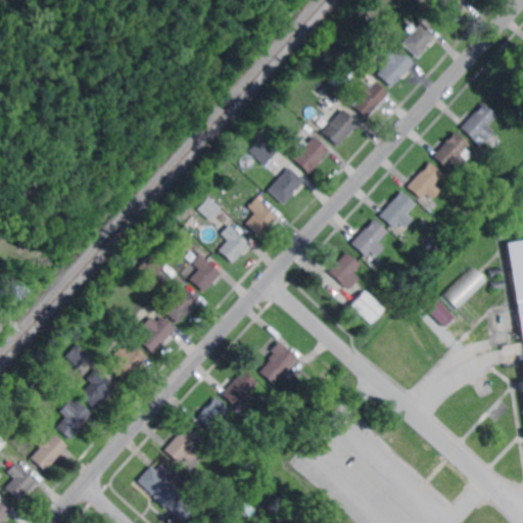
[(446,29),(431,13),(437,7),(430,0),(454,0),(462,7),(453,16),(456,19),(446,29)]
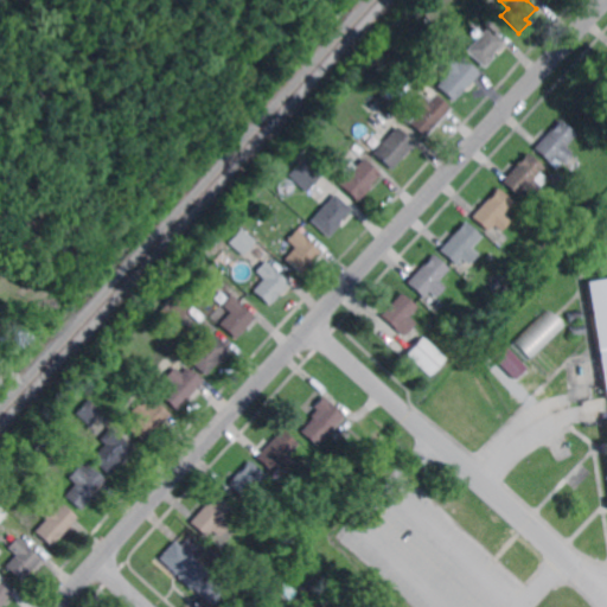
[(486,68),(468,50),(491,26),(506,42),(494,55),(496,56),(486,68)]
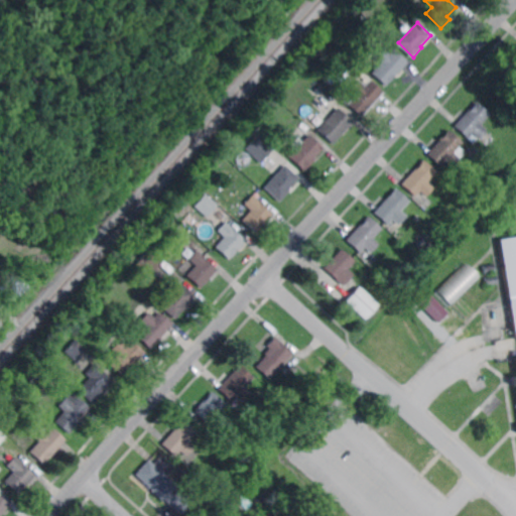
[(390,54),(394,49),(408,62),(387,86),(374,74),(382,63),(375,57),(383,48),(390,54)]
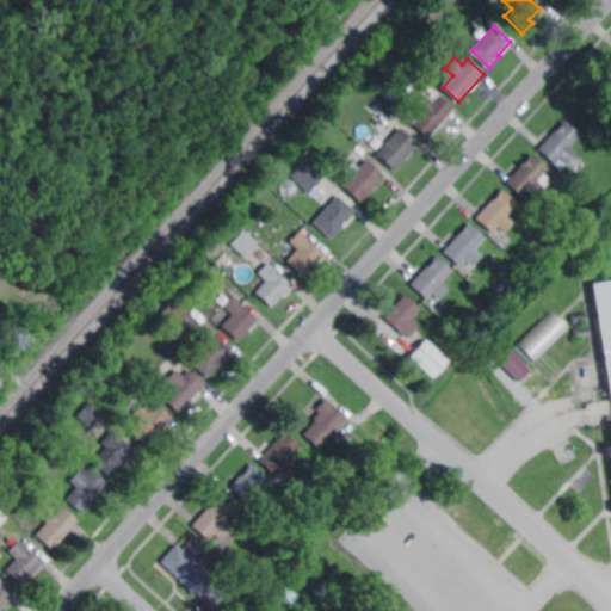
[(610,90),(600,80),(610,67),(610,90)]
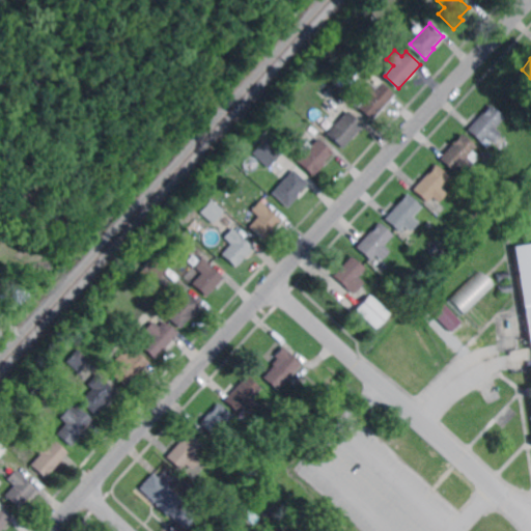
[(378,87),(383,81),(397,94),(374,119),(360,106),(369,96),(363,91),(371,81),(378,87)]
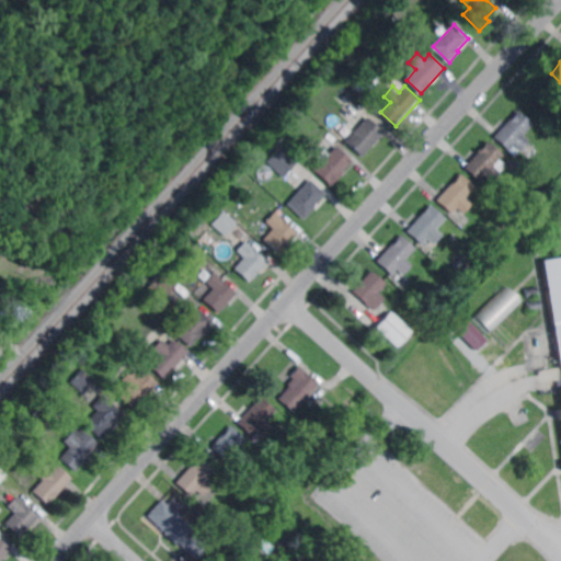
[(522,150),(516,145),(511,150),(495,137),(519,111),(535,124),(524,136),(530,140),(522,150)]
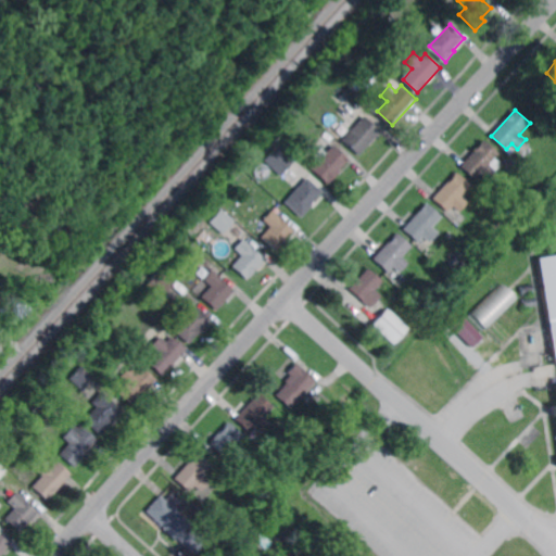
[(361,155),(344,139),(366,115),(382,131),(361,155)]
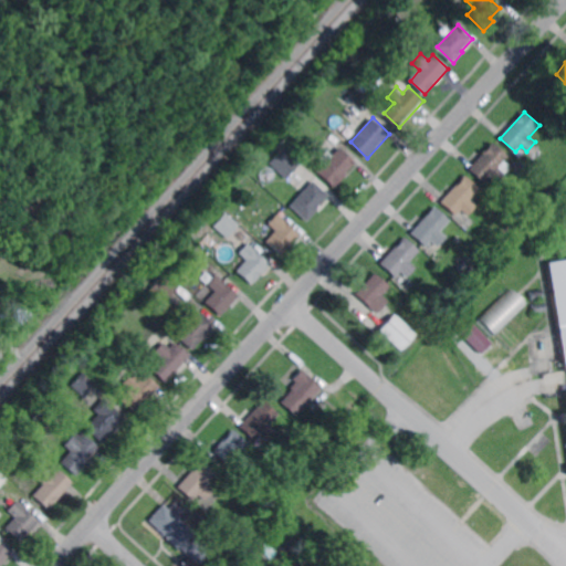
[(314,157),(303,146),(313,136),(324,146),(314,157)]
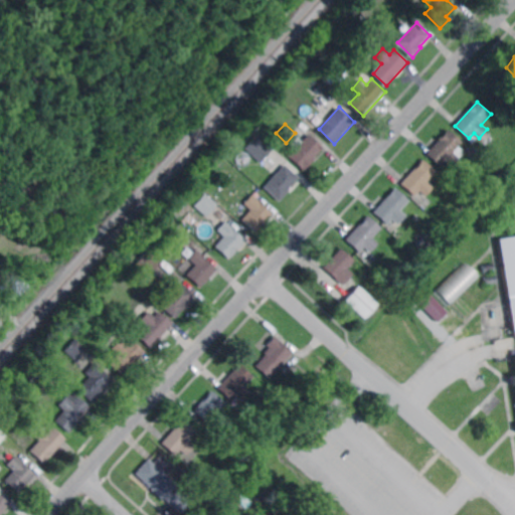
[(247,140),(240,134),(246,127),(253,133),(247,140)]
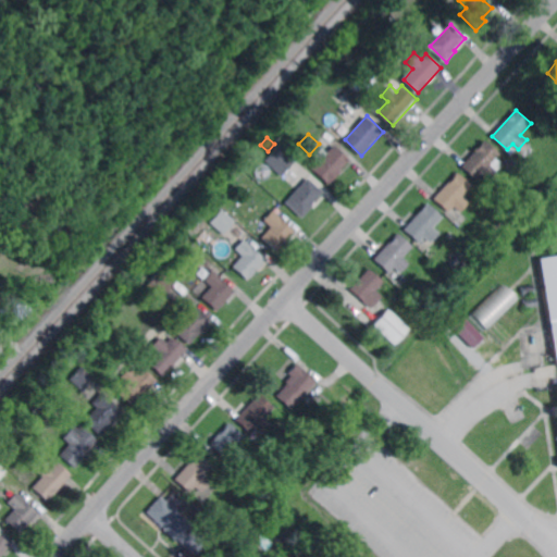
[(487,181),(481,174),(477,180),(461,166),(485,140),(499,155),(495,159),(502,164),(487,181)]
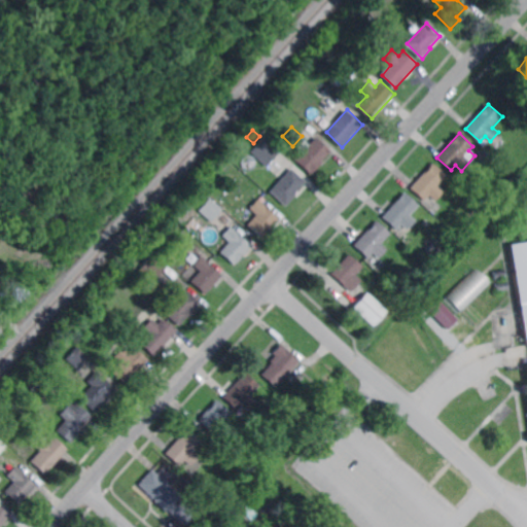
[(268,166),(252,151),(266,137),(281,151),(268,166)]
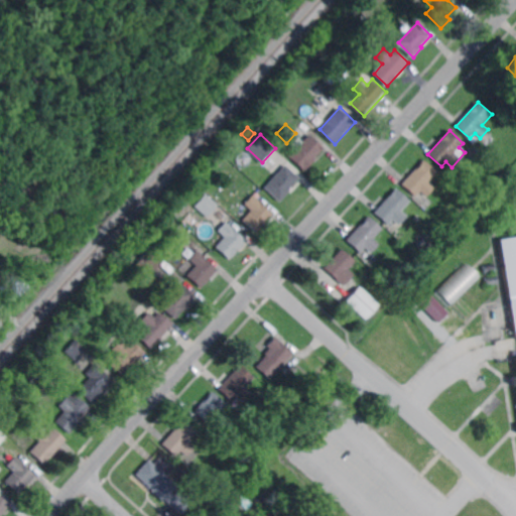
[(327,148),(305,170),(290,156),(295,151),(290,146),(299,137),(304,141),(311,134),(327,148)]
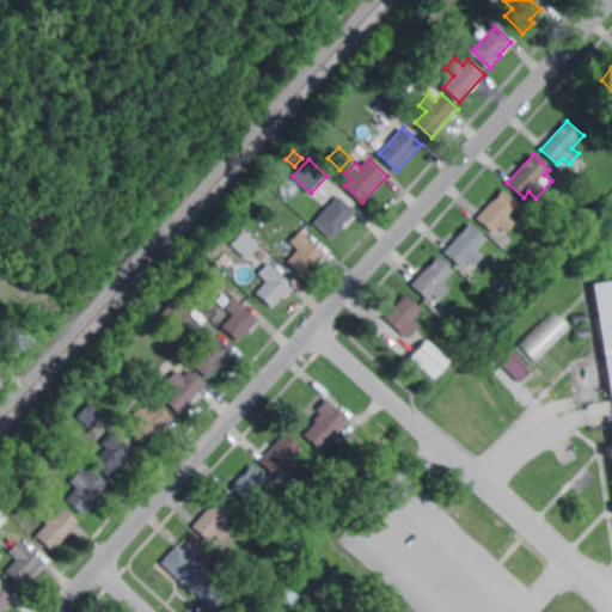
[(326,172),(320,166),(326,160),(332,165),(326,172)]
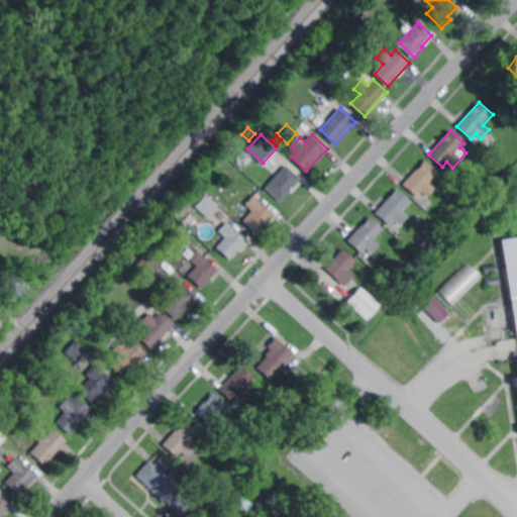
[(476,158),(470,152),(474,147),(480,153),(476,158)]
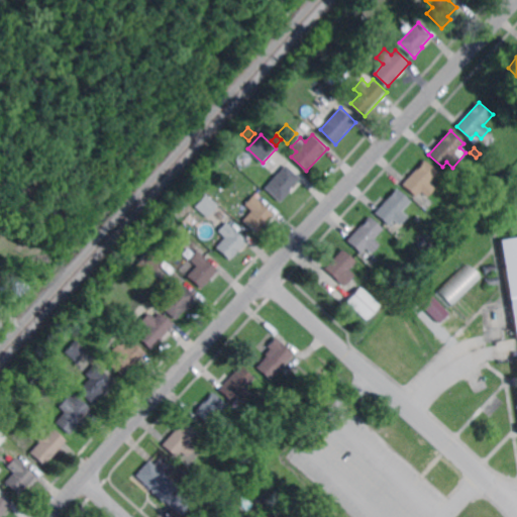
[(428,197),(422,192),(418,197),(404,185),(425,160),(439,172),(431,183),(436,188),(428,197)]
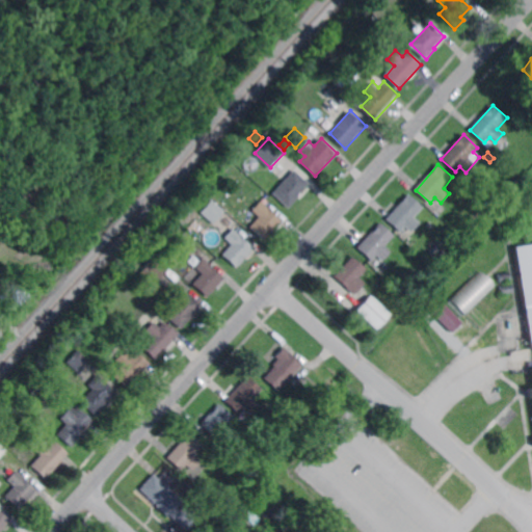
[(290,208),(273,193),(295,169),(310,183),(299,194),(300,195),(290,208)]
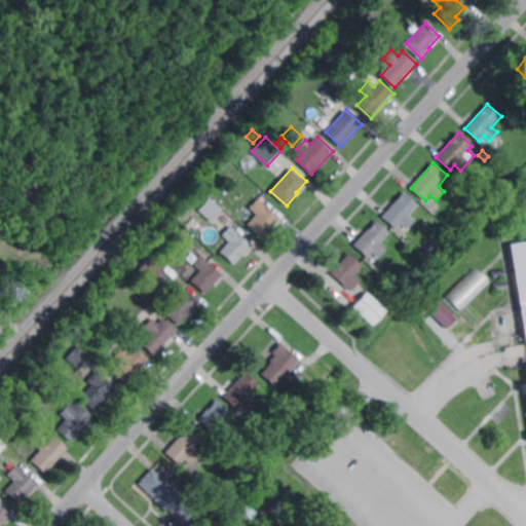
[(410,230),(404,225),(399,230),(384,217),(406,193),(421,207),(412,217),(417,221),(410,230)]
